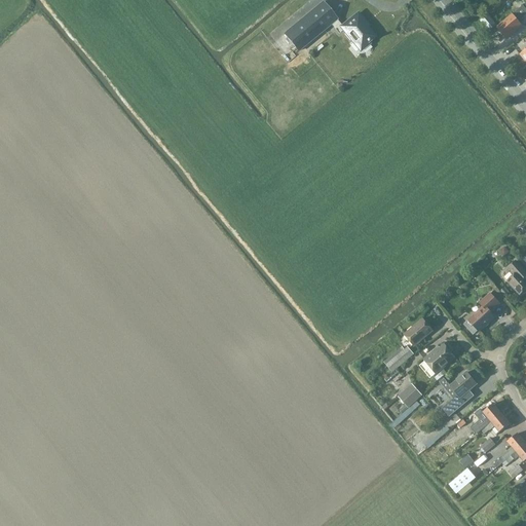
[(324,2),(285,35),(298,51),(331,24),(339,33),(343,30),(352,41),(353,40),(362,49),(369,43),(368,42),(374,37),(366,27),(365,27),(363,24),(363,23),(364,23),(364,22),(364,21),(358,13),(341,27),(336,21),(337,20),(324,2)]
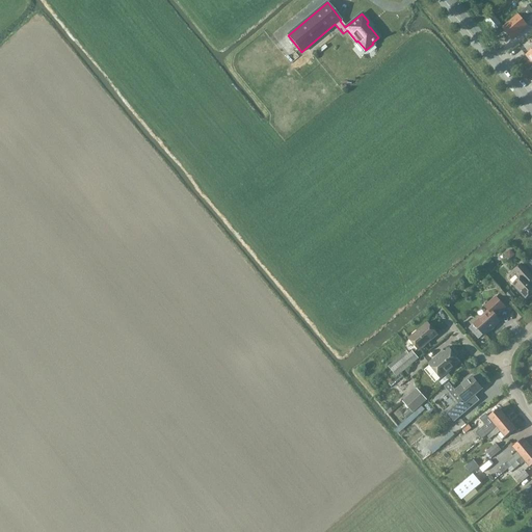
[(524,23),(531,17),(531,16),(531,8),(529,5),(502,27),(512,40),(527,26),(524,23)]
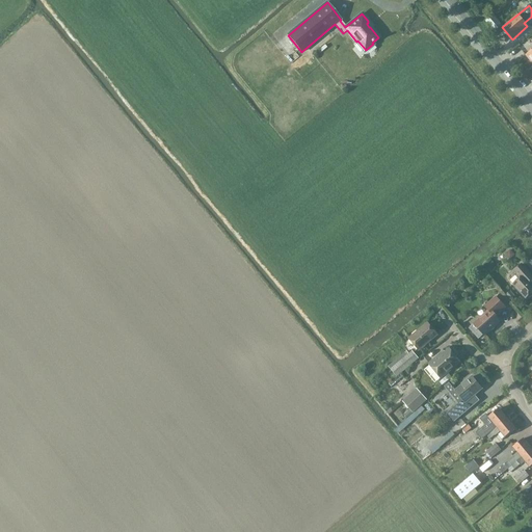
[(506,255),(510,259),(514,255),(511,250),(506,255)]
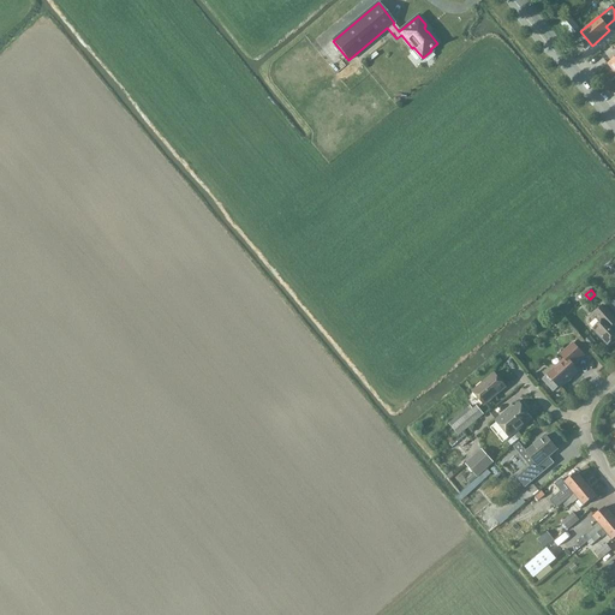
[(608,345),(614,338),(614,329),(609,323),(614,318),(603,306),(593,314),(601,322),(593,329),(608,345)]
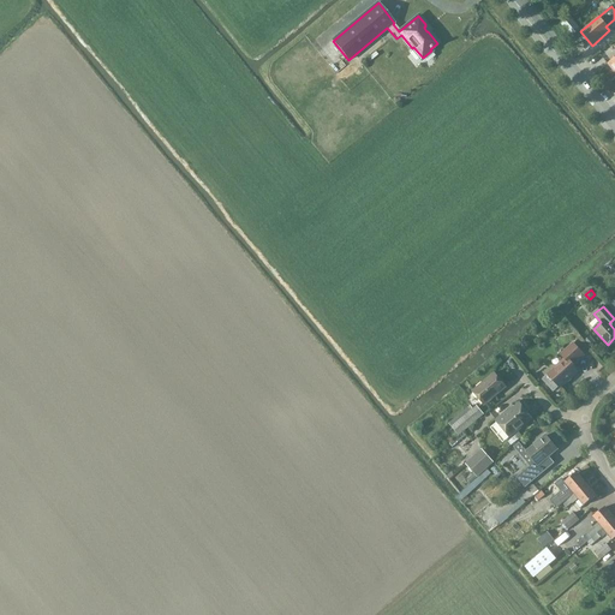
[(590,336),(585,341),(591,347),(596,342),(590,336)]
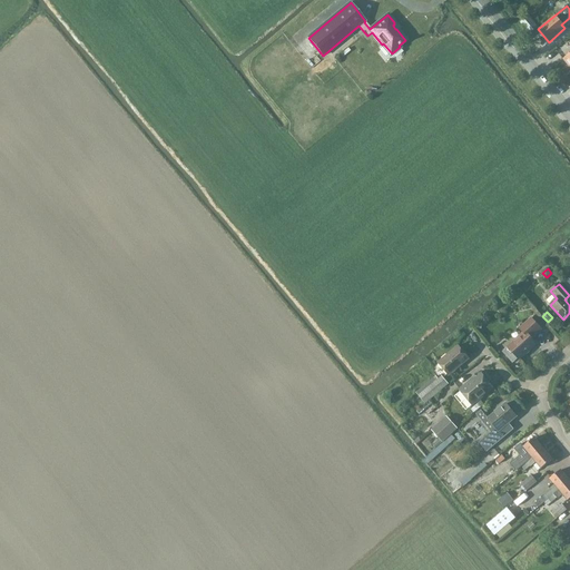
[(505,353),(505,354),(505,355),(505,356),(507,356),(507,357),(508,359),(508,360),(509,360),(510,361),(511,361),(512,361),(513,361),(514,361),(516,361),(517,361),(517,360),(518,360),(519,359),(536,343),(531,337),(541,328),(531,317),(519,328),(523,332),(508,346),(509,347),(508,349),(508,350),(507,350),(507,351),(507,352),(505,352),(505,353)]
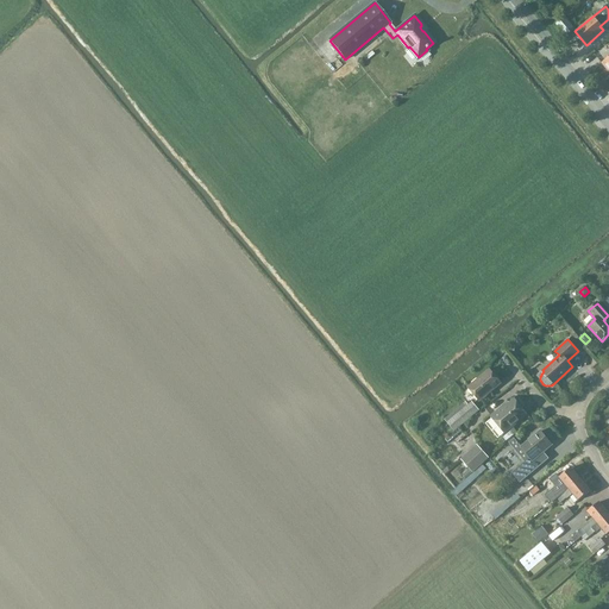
[(479,401),(501,383),(489,370),(469,388),(479,401)]
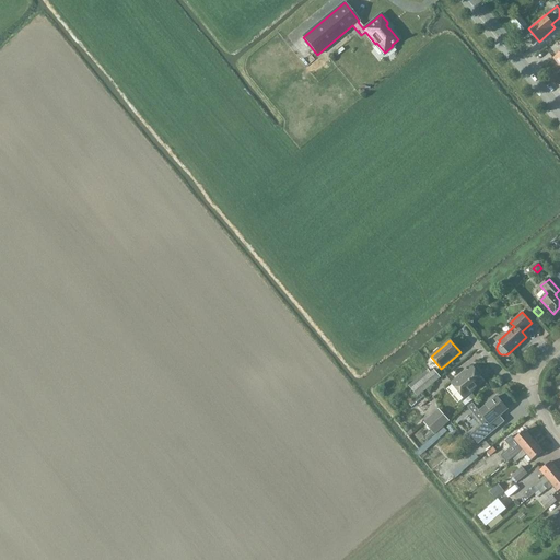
[(448,376),(461,365),(458,361),(445,372),(448,376)]
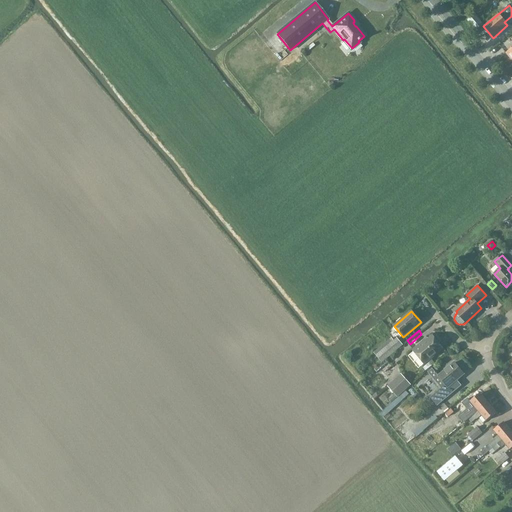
[(424,364),(442,349),(432,337),(421,346),(420,345),(413,351),(424,364)]
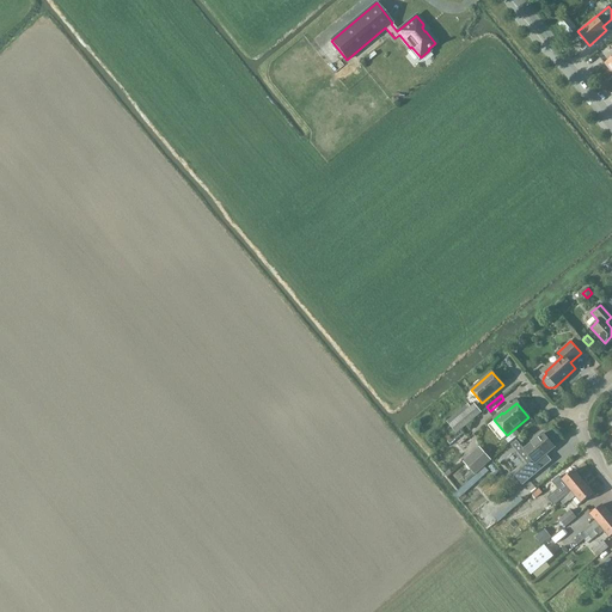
[(482,412),(475,404),(471,407),(467,404),(446,422),(457,434),(482,412)]
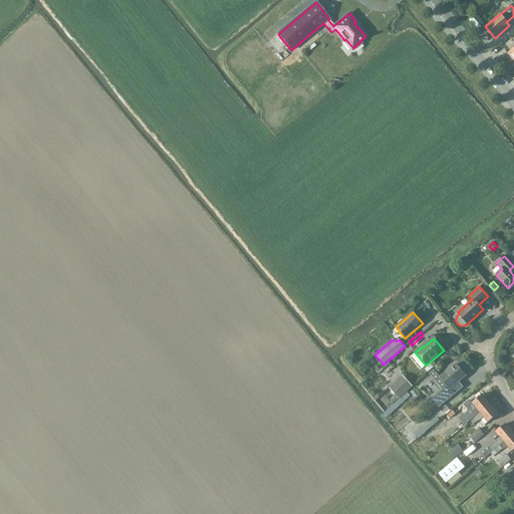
[(434,370),(430,373),(443,390),(432,399),(439,408),(450,399),(461,390),(455,383),(466,374),(456,363),(440,376),(434,370)]
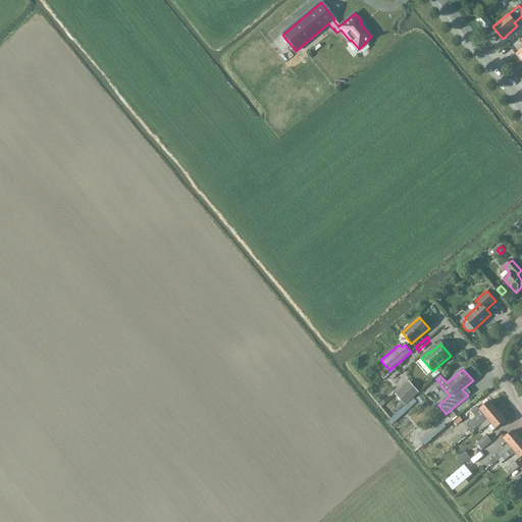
[(409,381),(395,395),(403,403),(397,409),(400,412),(406,406),(405,406),(419,393),(409,381)]
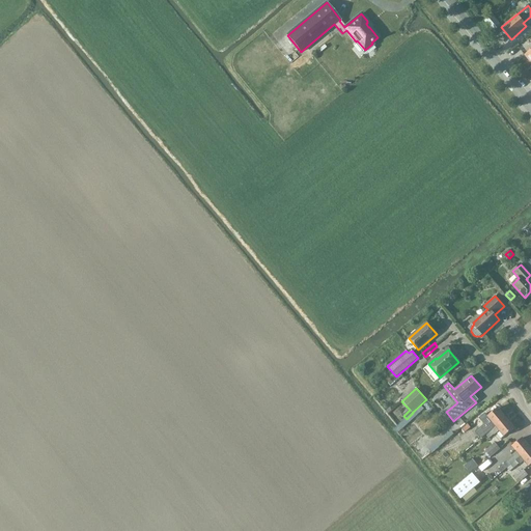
[(487,417),(492,422),(486,427),(487,428),(488,427),(491,430),(496,426),(505,419),(498,409),(487,417)]
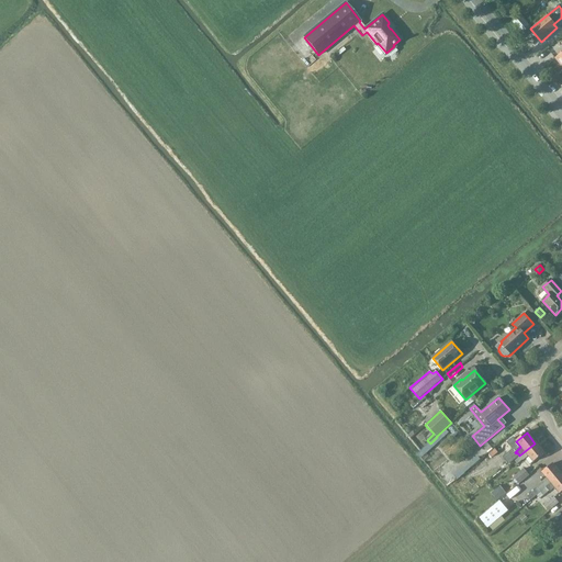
[(544,454),(536,444),(535,444),(525,451),(519,456),(514,460),(517,464),(521,462),(528,457),(534,463),(544,454)]
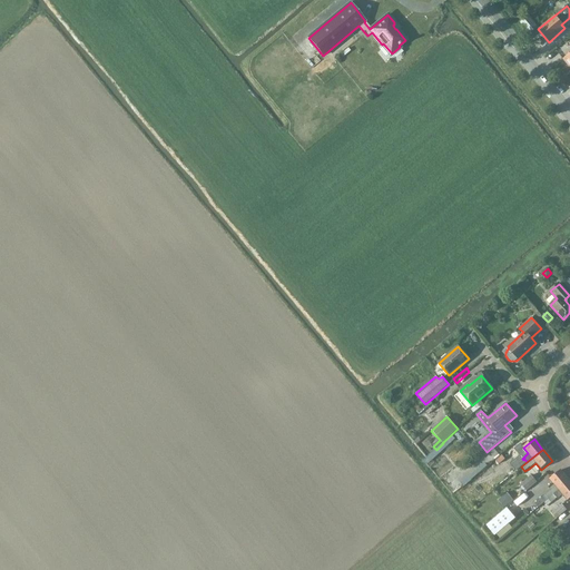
[(495,460),(499,464),(504,459),(502,455),(495,460)]
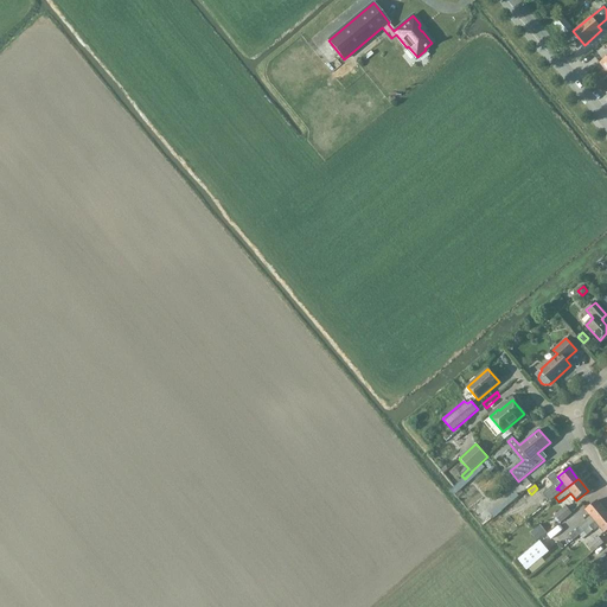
[(543,497),(536,502),(541,508),(548,502),(543,497)]
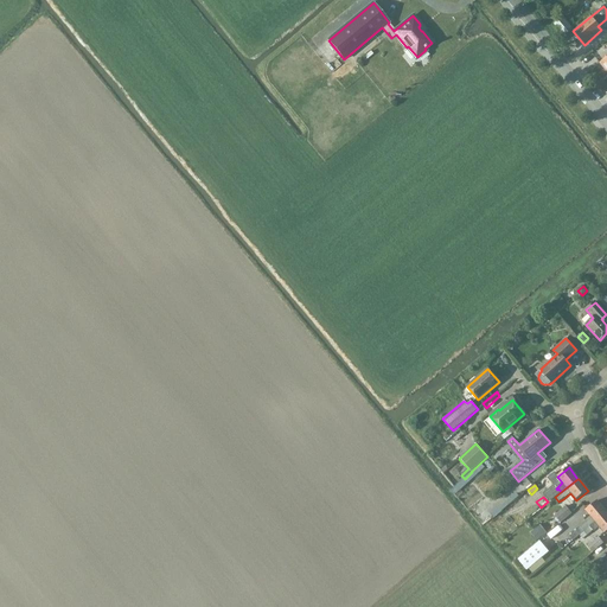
[(583,531),(606,513),(598,502),(586,511),(589,516),(585,521),(586,523),(581,528),(583,531)]
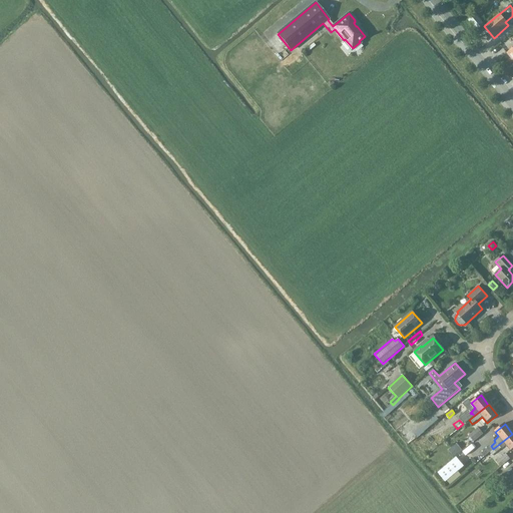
[(474,442),(483,434),(478,428),(469,436),(474,442)]
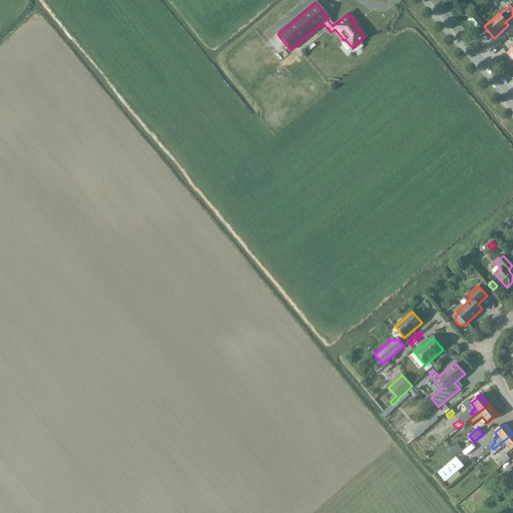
[(400,439),(405,445),(415,437),(409,431),(400,439)]
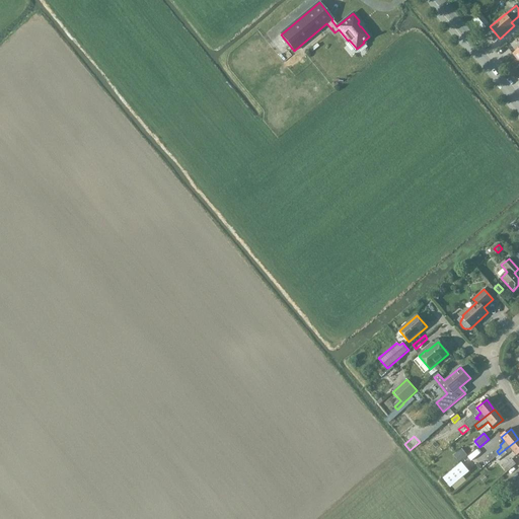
[(512,451),(517,457),(518,455),(518,439),(499,454),(499,455),(496,457),(499,461),(507,454),(507,455),(512,451)]
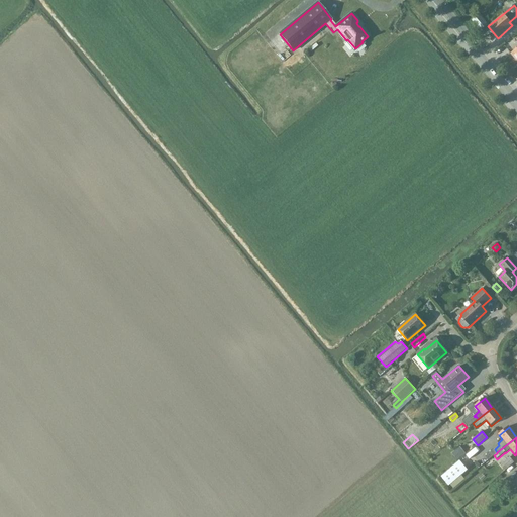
[(451,454),(456,461),(462,456),(456,449),(451,454)]
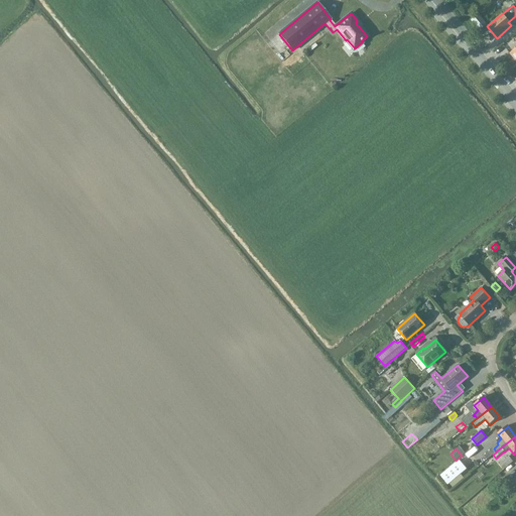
[(487,460),(493,455),(496,453),(496,452),(494,448),(484,457),(487,460)]
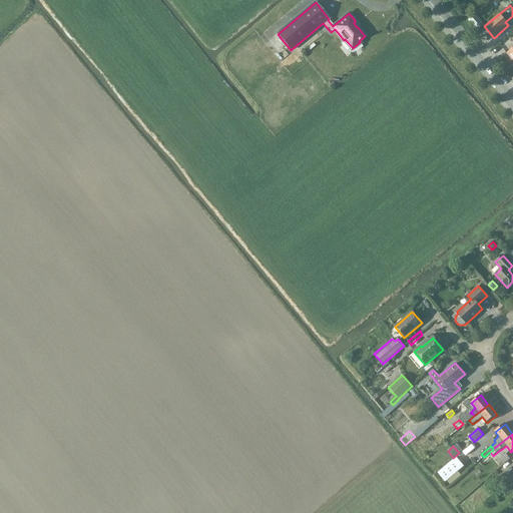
[(500,468),(510,460),(505,454),(496,462),(500,468)]
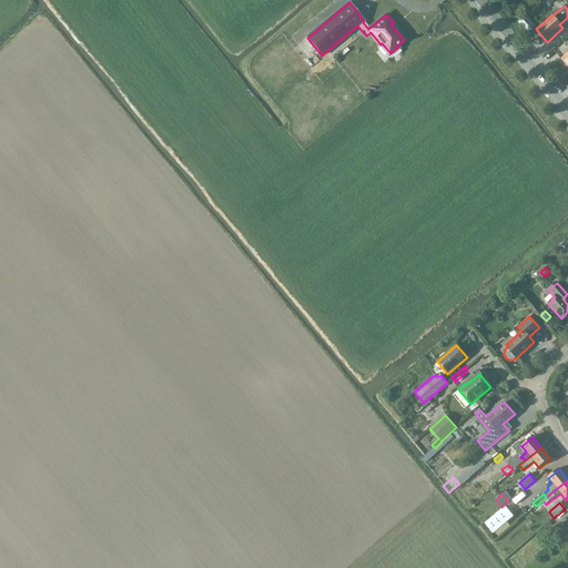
[(505,506),(485,524),(494,534),(514,516),(505,506)]
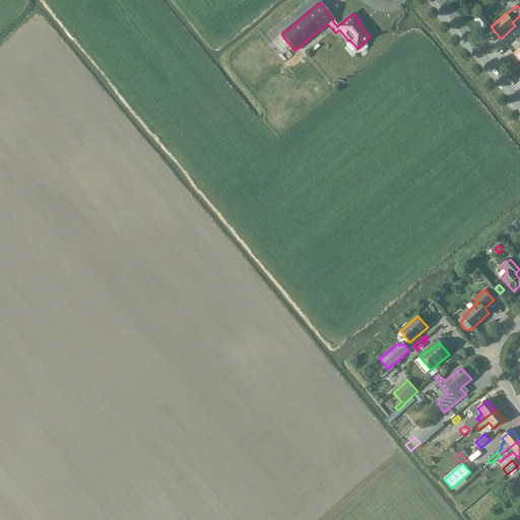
[(505,488),(512,497),(519,493),(512,482),(505,488)]
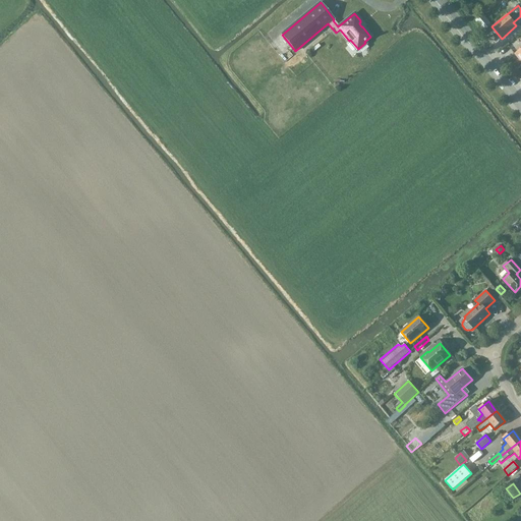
[(507,520),(508,520),(519,513),(516,508),(505,517),(507,520)]
